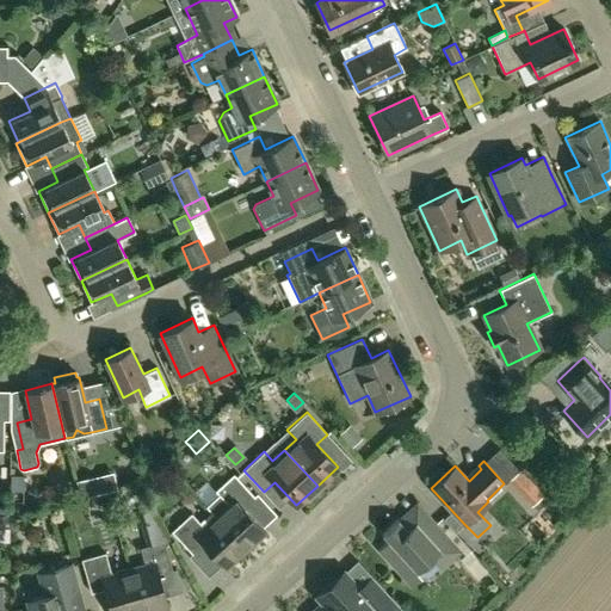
[(520,469),(510,479),(507,481),(531,506),(543,494),(528,477),(520,469)]
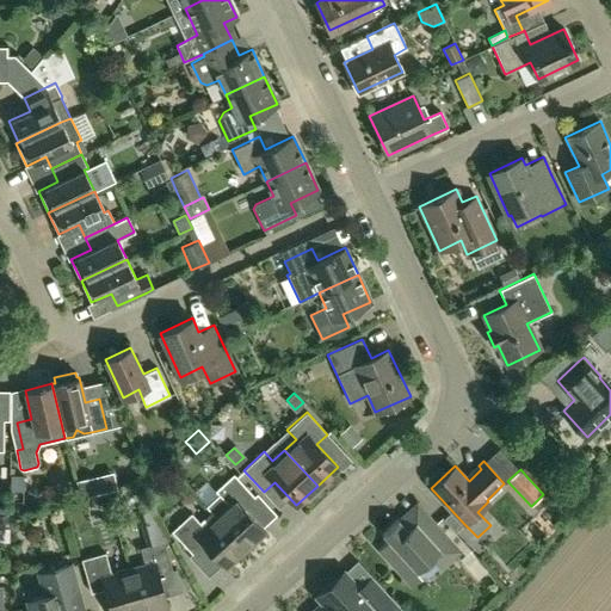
[(117,491),(113,473),(76,481),(80,499),(117,491)]
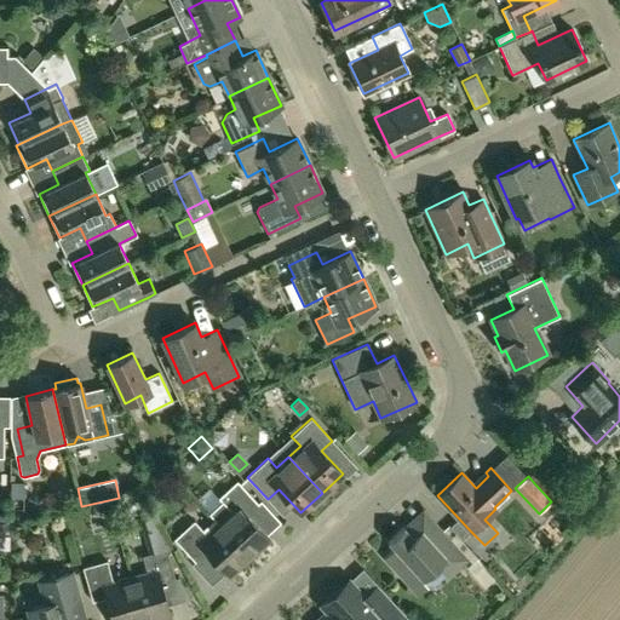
[(208,514),(217,522),(251,558),(271,540),(247,514),(258,504),(237,481),(218,498),(222,501),(208,514)]
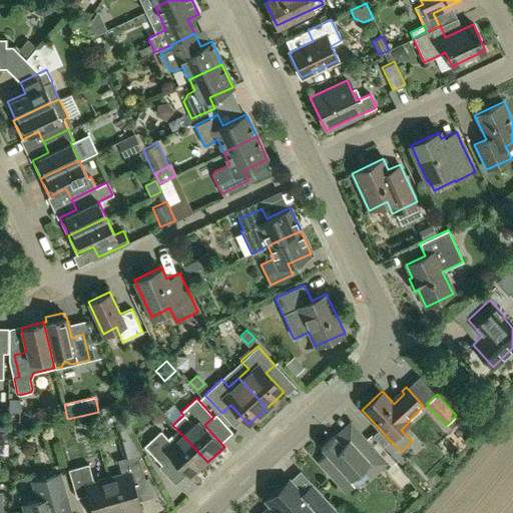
[(317,462),(335,481),(345,493),(354,485),(350,480),(362,469),(370,478),(387,462),(354,426),(338,440),(334,436),(321,448),(326,454),(317,462)]
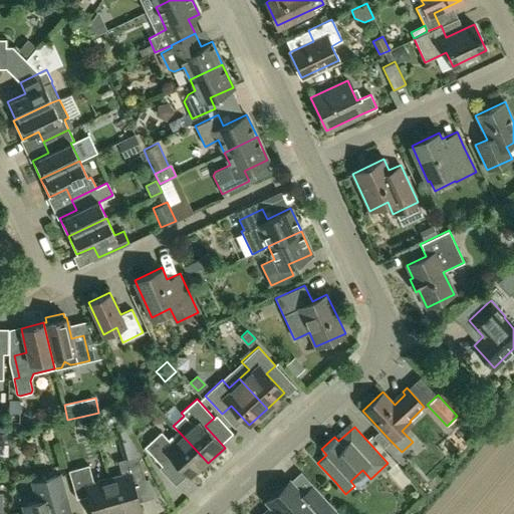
[(125,429),(115,432),(123,458),(140,454),(139,447),(125,429)]
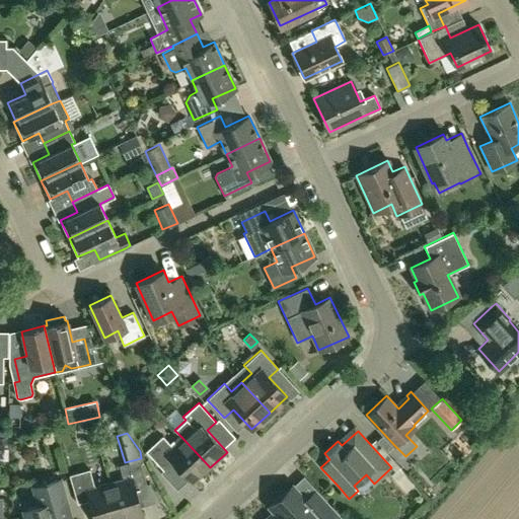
[(192,484),(210,467),(181,437),(171,446),(162,435),(145,451),(163,470),(171,461),(192,484)]
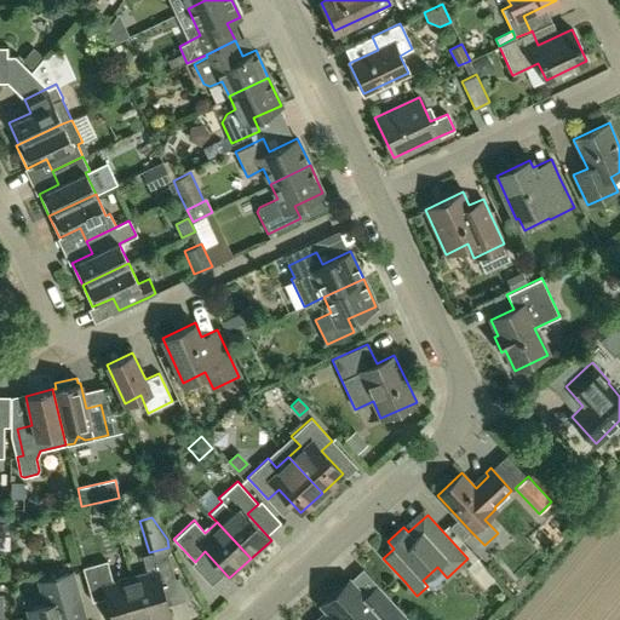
[(147,572),(130,577),(142,619),(158,619),(171,616),(160,583),(174,578),(166,549),(142,556),(147,572)]
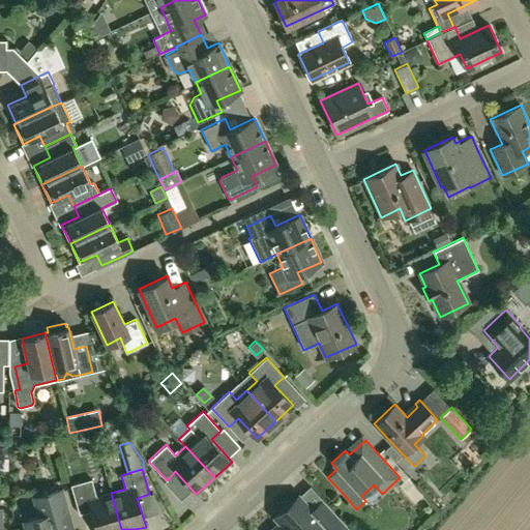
[(95,529),(121,529),(111,493),(96,497),(91,479),(70,484),(79,514),(90,510),(95,529)]
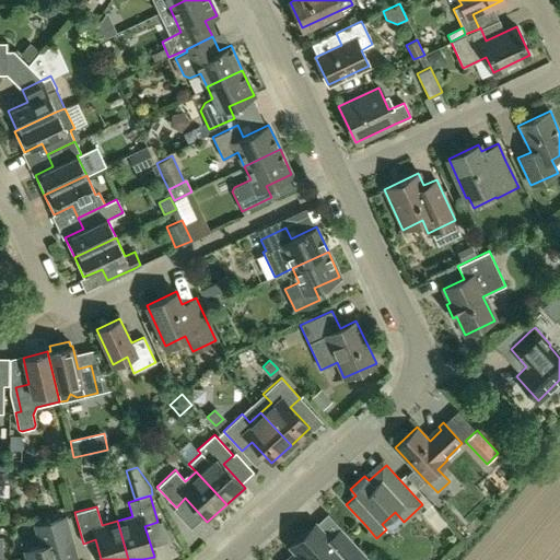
[(41,546),(24,550),(26,559),(77,559),(65,516),(35,525),(41,546)]
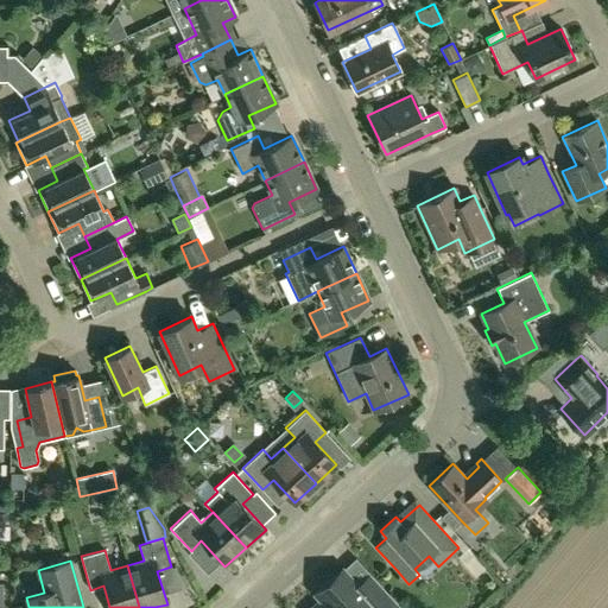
[(342,569),(315,594),(320,600),(310,607),(401,607),(369,572),(358,584),(342,569)]
